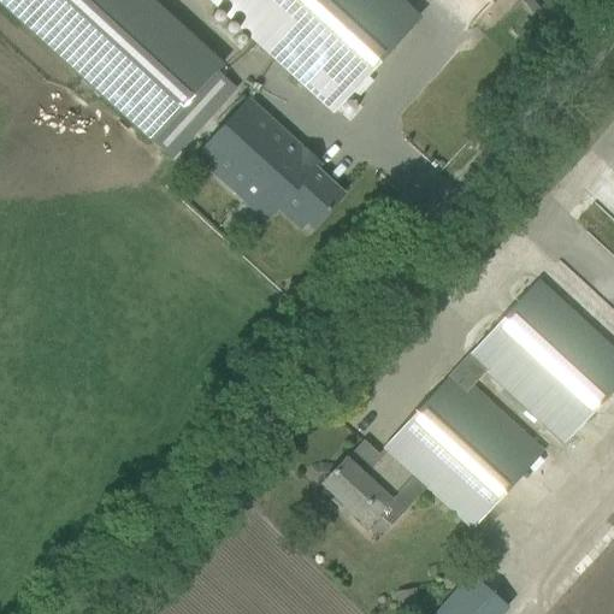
[(0,0),(0,1),(153,142),(225,63),(157,0),(0,0)]
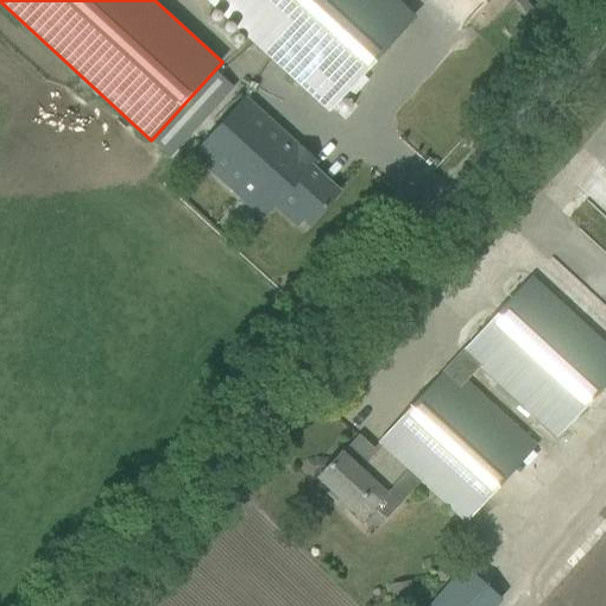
[(417,16),(399,0),(208,0),(329,111),(417,16)]
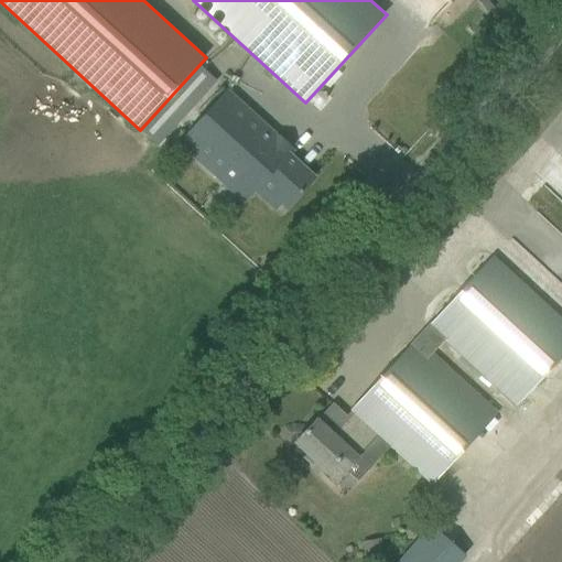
[(181,141),(228,185),(245,200),(256,187),(277,206),(281,201),(288,206),(314,176),(290,153),(294,149),(278,134),(229,89),(181,141)]
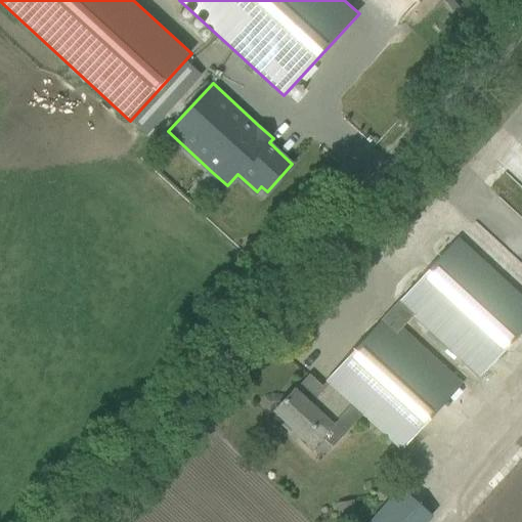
[(464,383),(403,327),(415,314),(481,376),(521,330),(521,295),(459,236),(328,379),(330,381),(309,402),(295,389),(275,409),(304,436),(302,439),(314,449),(324,436),(315,429),(348,394),(405,446),(464,383)]
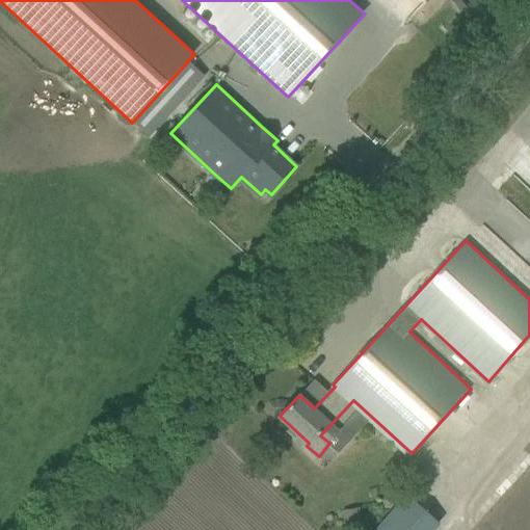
[(433,529),(440,523),(405,493),(392,509),(416,529),(433,529)]
